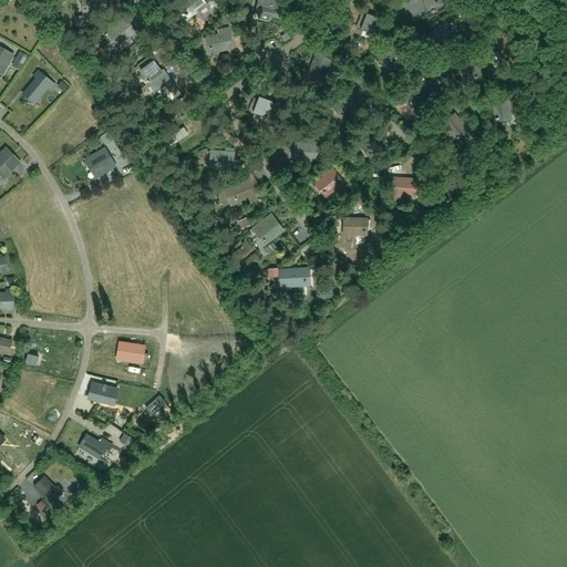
[(84,0),(85,13),(106,11),(105,0),(84,0)]
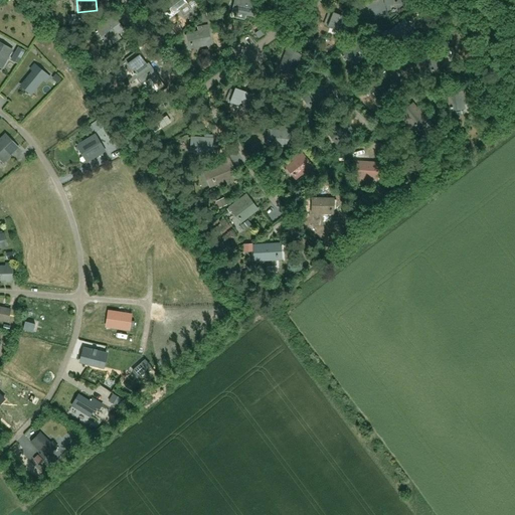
[(184,0),(169,0),(164,4),(172,15),(179,9),(183,15),(191,9),(187,3),(184,0)]
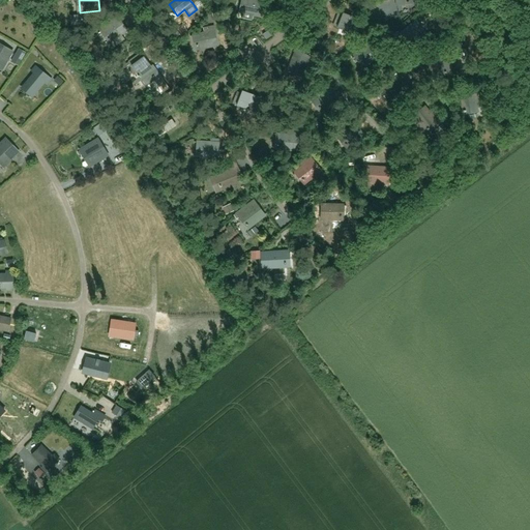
[(261,16),(264,2),(254,0),(244,0),(242,11),(241,17),(252,19),(253,13),(261,16)]
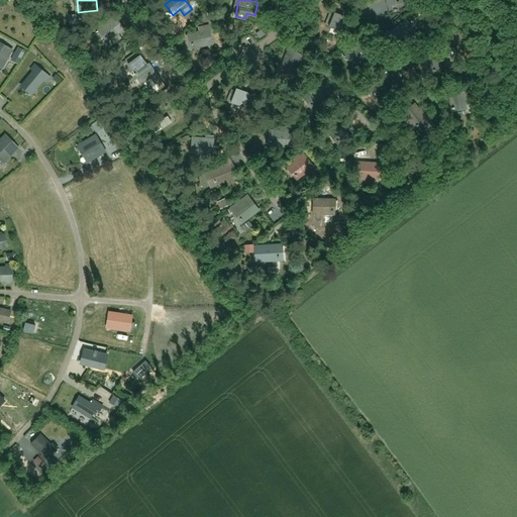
[(346,33),(352,19),(335,12),(331,21),(327,19),(325,24),(346,33)]
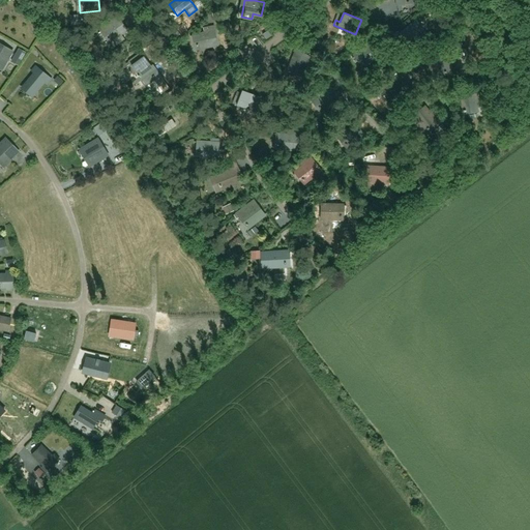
[(406,47),(424,32),(416,21),(401,32),(406,39),(403,41),(406,47)]
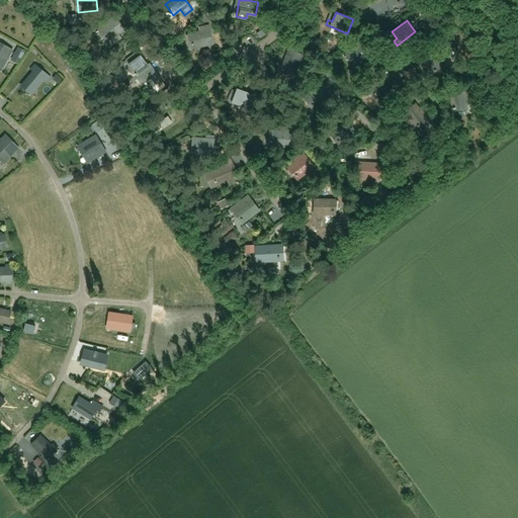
[(193,47),(212,44),(208,25),(199,27),(200,32),(190,34),(193,47)]
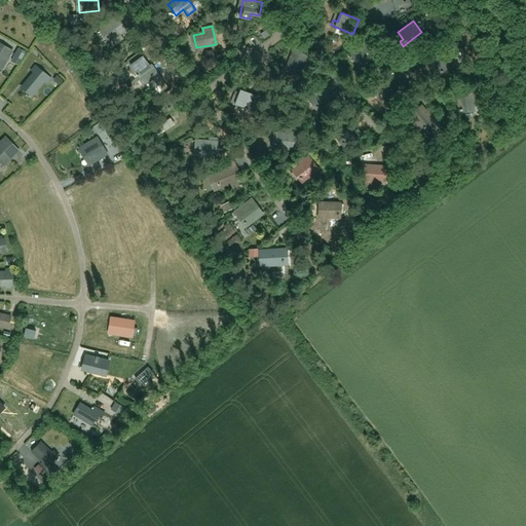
[(362,65),(377,52),(369,42),(353,53),(362,65)]
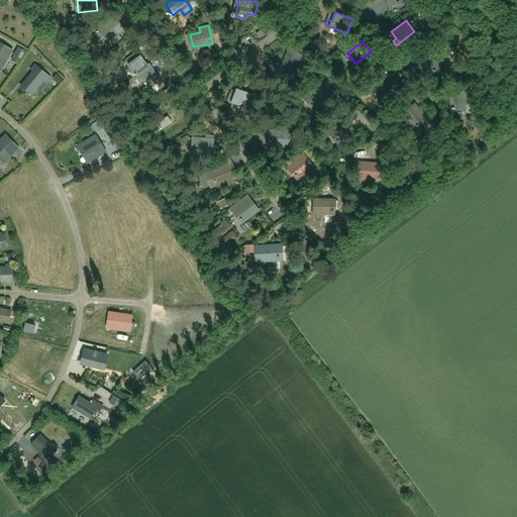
[(0,64),(3,66),(12,50),(0,42),(0,64)]
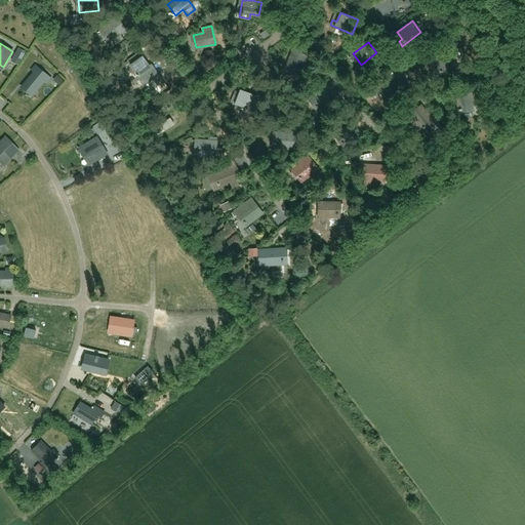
[(299,73),(307,54),(293,50),(287,69),(299,73)]
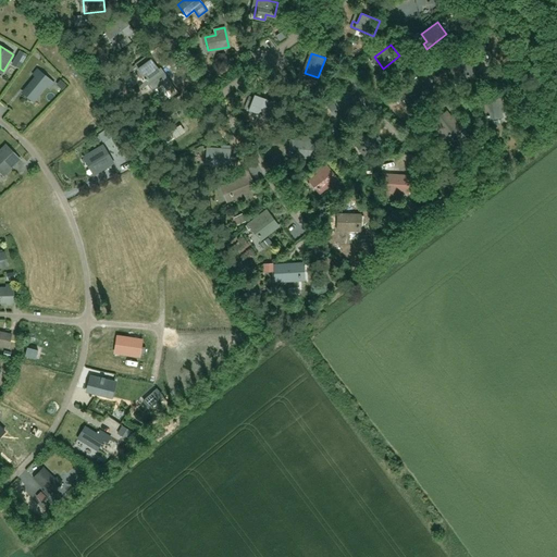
[(457,77),(471,75),(468,54),(454,57),(457,77)]
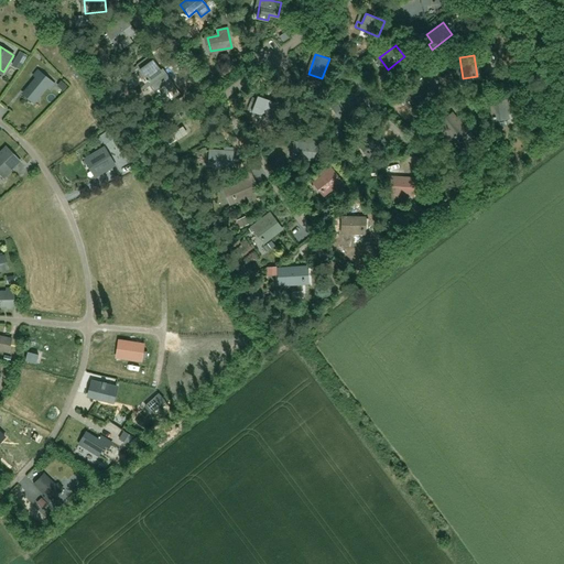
[(148,64),(140,69),(152,86),(155,90),(164,85),(167,89),(175,85),(167,75),(163,68),(161,71),(153,60),(151,62),(148,64)]
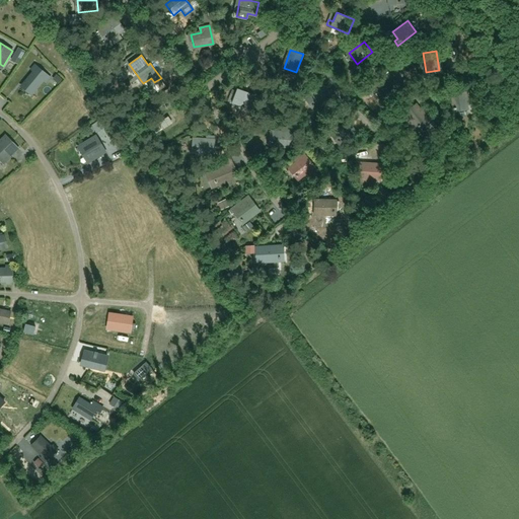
[(23,84),(27,87),(33,92),(44,80),(46,82),(50,77),(34,65),(30,70),(33,72),(23,84)]
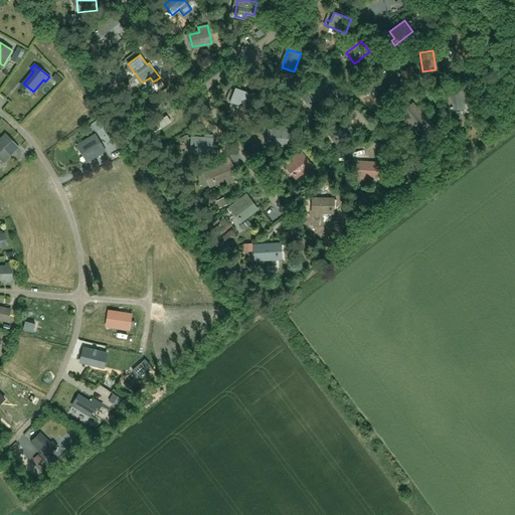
[(386,74),(371,86),(373,89),(378,86),(383,93),(394,84),(386,74)]
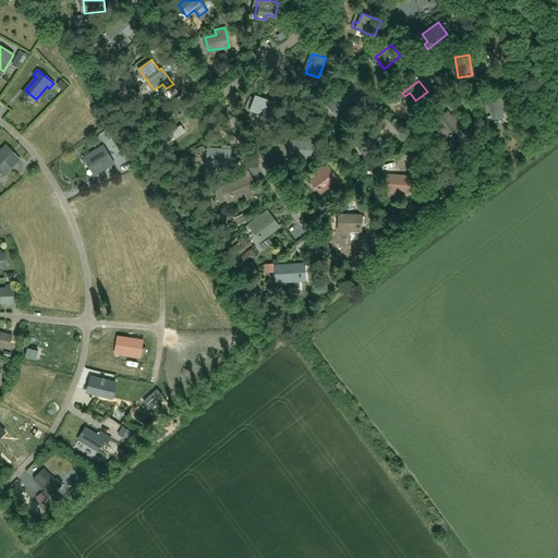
[(339,116),(355,104),(347,92),(343,95),(341,92),(332,97),(335,100),(330,104),(339,116)]
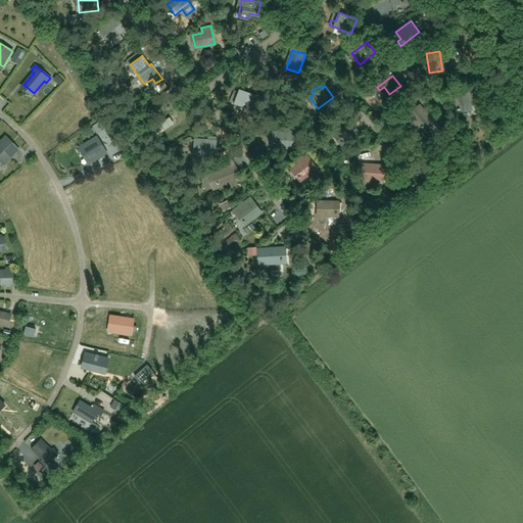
[(469,98),(475,97),(474,88),(455,91),(457,109),(471,107),(469,98)]
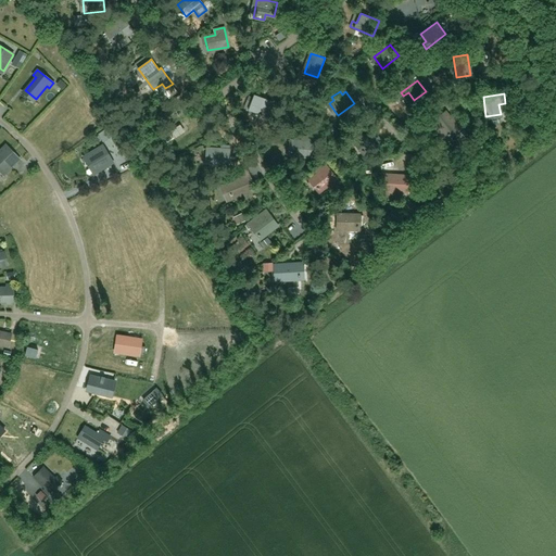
[(267,117),(273,102),(254,96),(251,104),(247,102),(244,109),(267,117)]
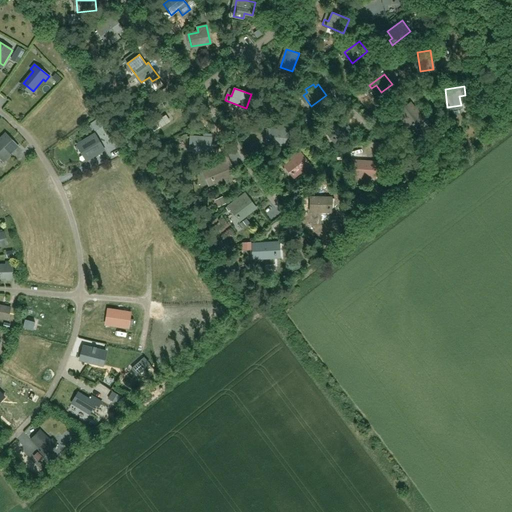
[(408,104),(399,111),(411,126),(421,118),(425,115),(419,107),(415,110),(410,103),(408,104)]
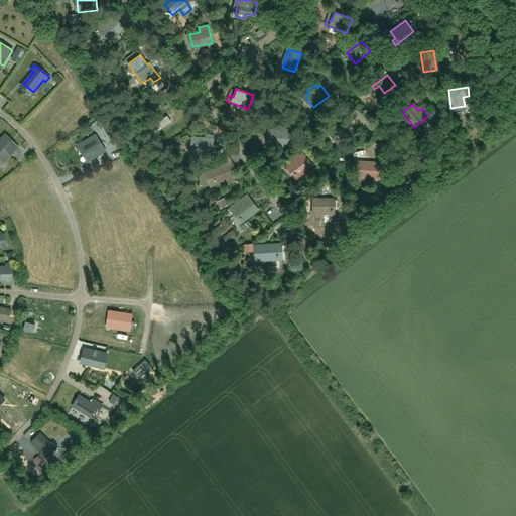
[(339,142),(354,131),(346,120),(331,132),(339,142)]
